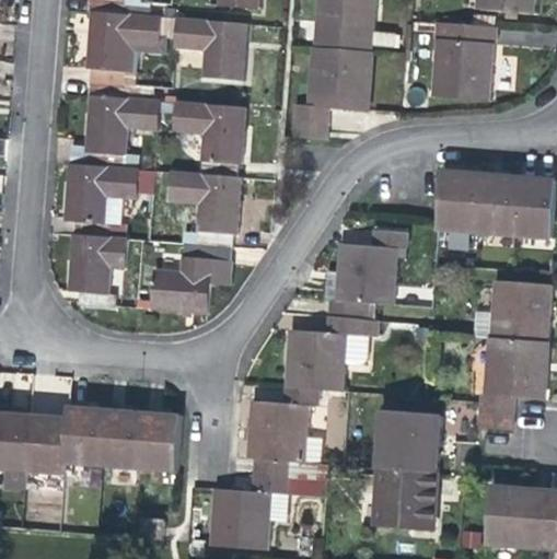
[(86,0),(86,11),(92,12),(123,14),(124,0),(86,0)]
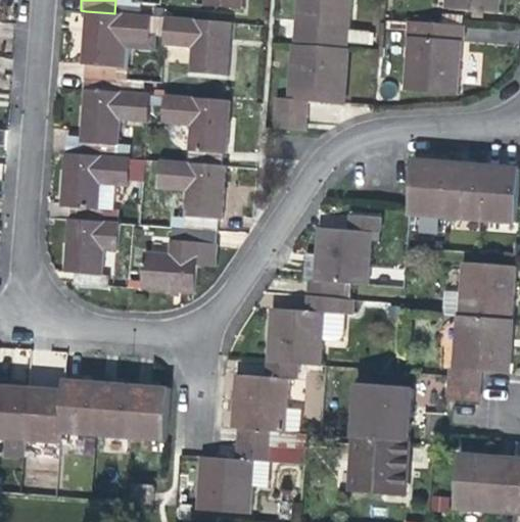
[(294,0),(293,22),(292,45),(345,48),(347,0),(294,0)]
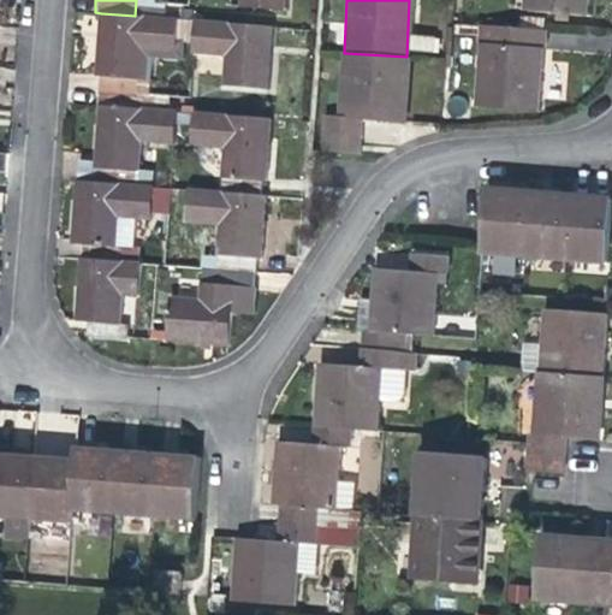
[(526,0),(526,9),(586,15),(587,0),(526,0)]
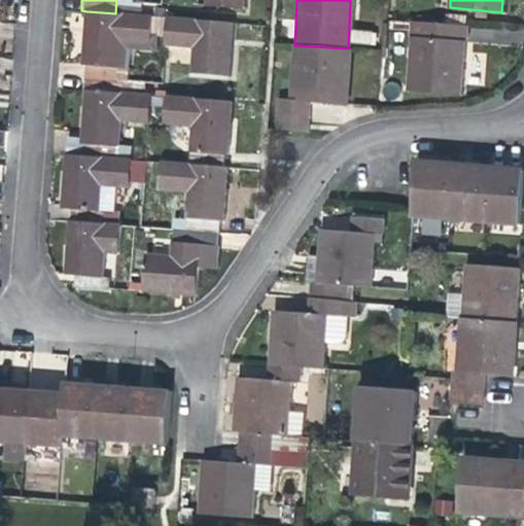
[(82,64),(86,64),(118,67),(120,39),(149,41),(150,15),(115,13),(86,11),(84,36),(82,64)]
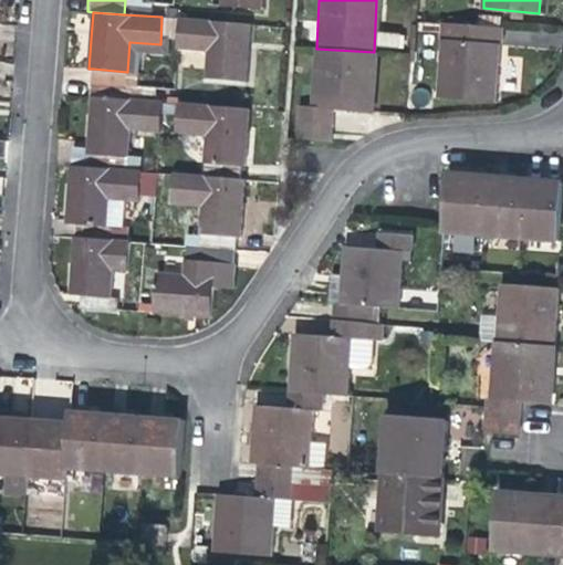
[(473,23),(494,24),(494,17),(473,16),(473,23)]
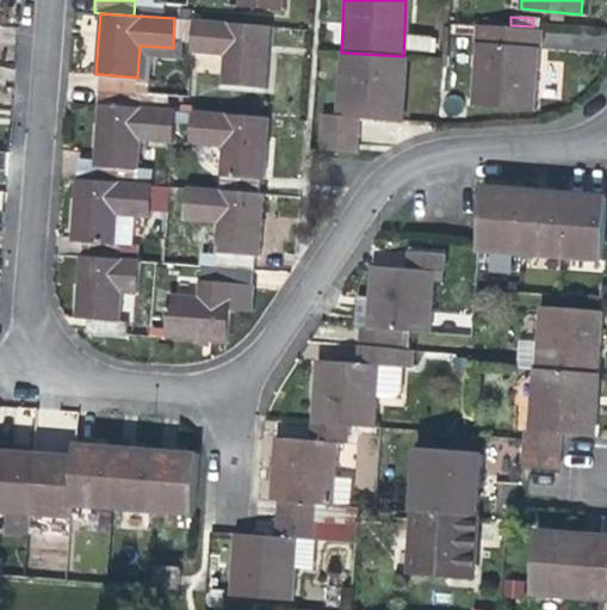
[(262,56),(265,25),(191,20),(189,51),(221,54),(220,84),(260,87),(262,56)]
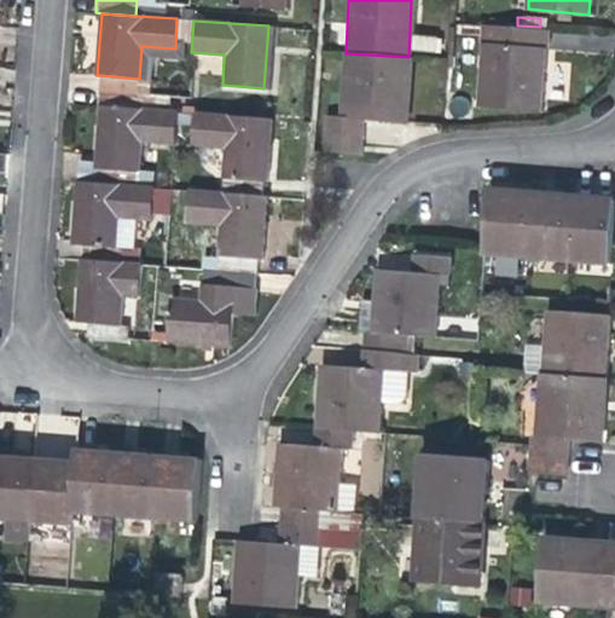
[(479,44),(543,47),(544,27),(540,27),(517,26),(480,23),(479,44)]
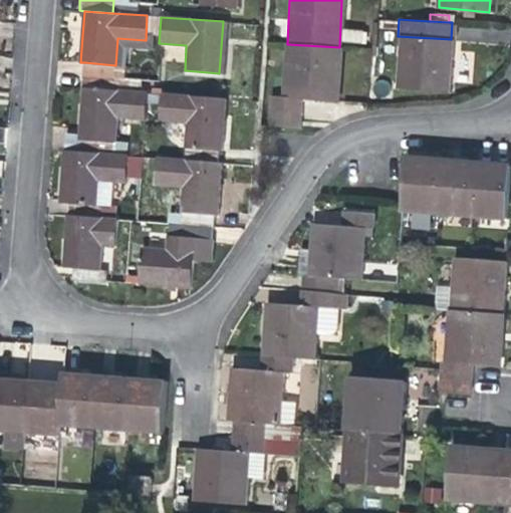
[(454,27),(454,38),(481,38),(481,28),(454,27)]
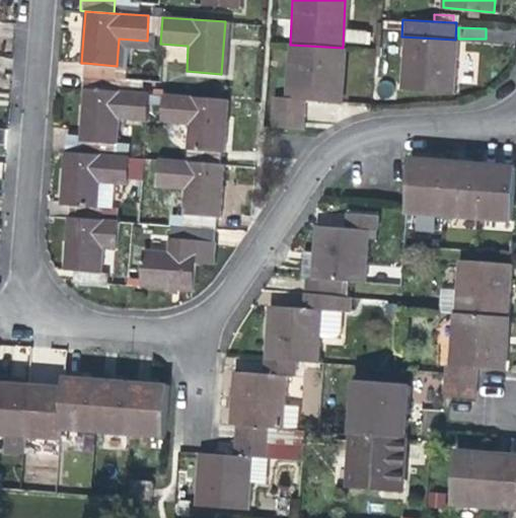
[(455,40),(401,37),(397,87),(452,91),(454,56),(455,40)]
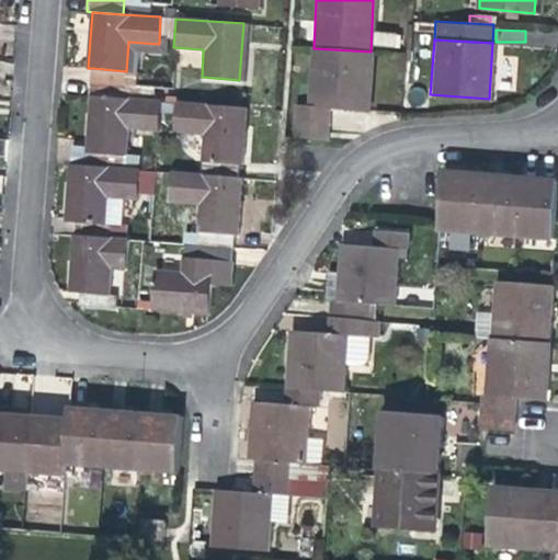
[(314,48),(309,104),(329,105),(366,109),(368,82),(371,52),(314,48)]
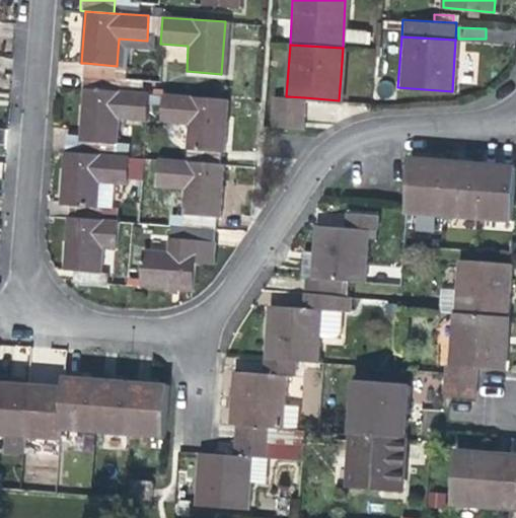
[(117,66),(85,63),(84,76),(116,78),(117,66)]
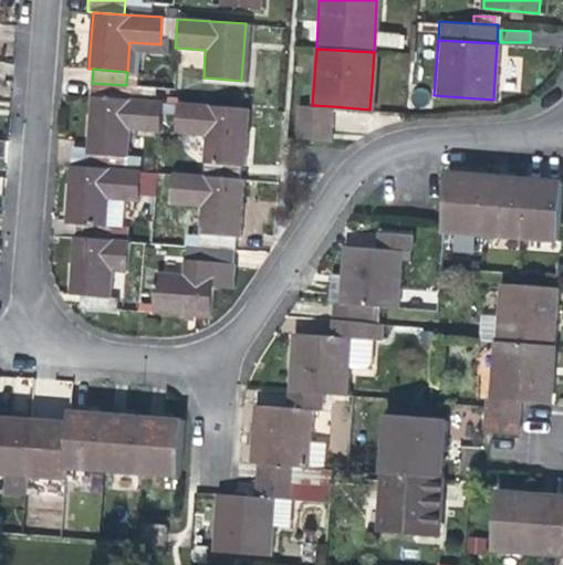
[(155,87),(92,83),(91,96),(92,96),(154,102),(155,87)]
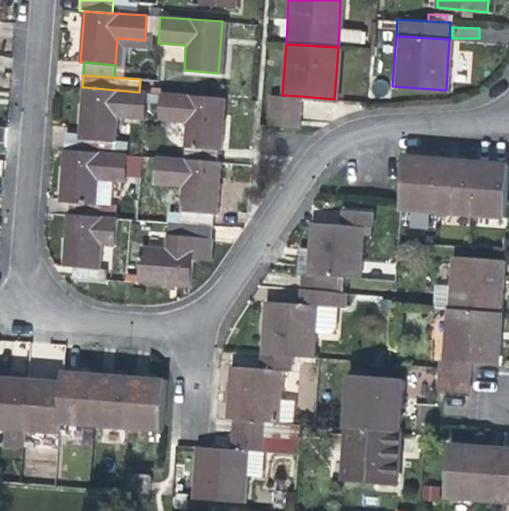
[(81,107),(79,134),(113,136),(115,118),(143,120),(145,92),(139,92),(83,87),(81,107)]
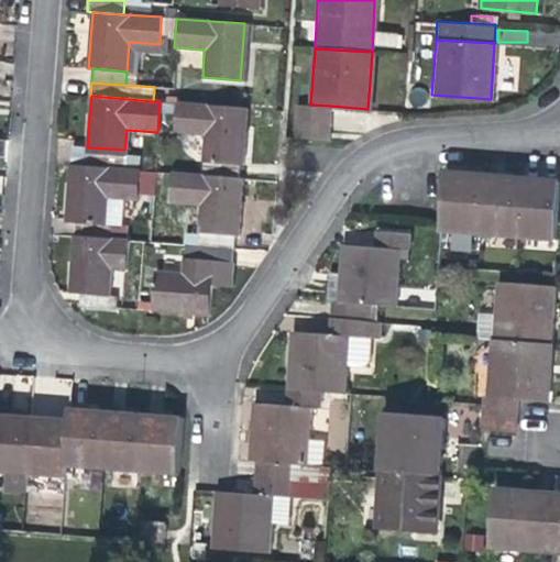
[(201,161),(238,164),(240,164),(242,138),(244,108),(175,102),(173,133),(204,135),(201,161)]
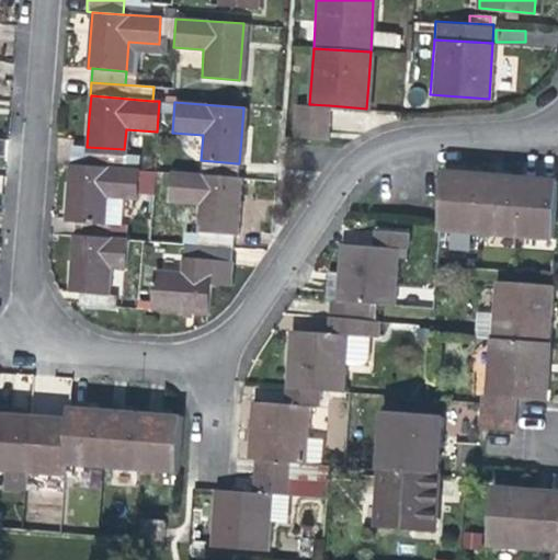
[(329,105),(309,104),(298,104),(297,121),(328,123),(329,105)]
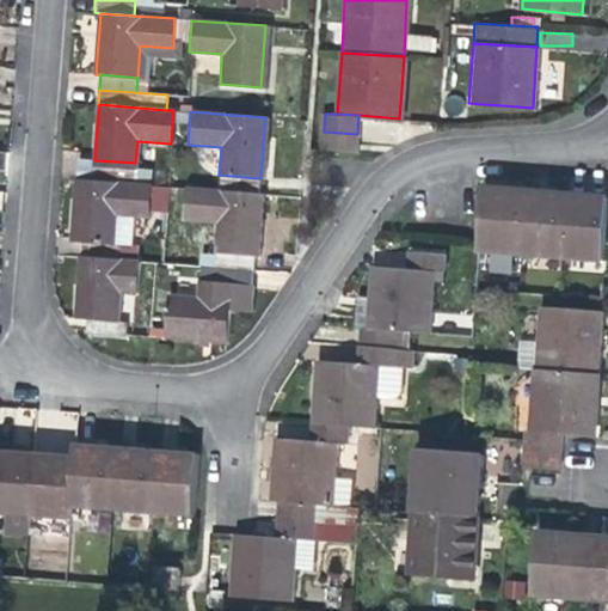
[(357,134),(324,132),(323,150),(356,152),(357,134)]
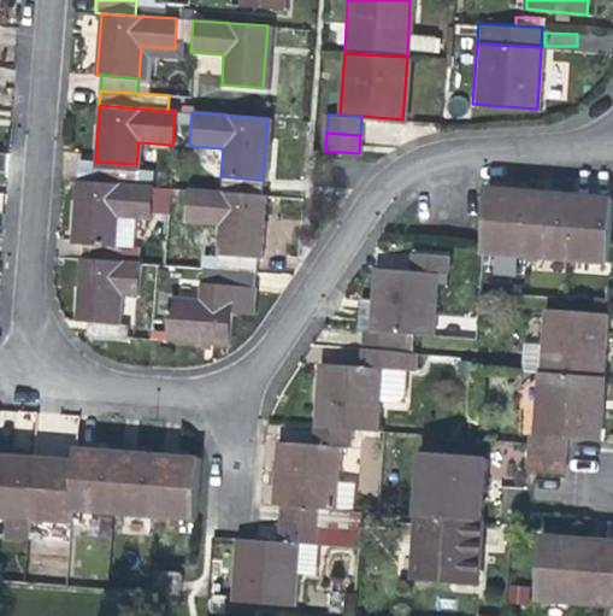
[(136,164),(95,162),(78,160),(77,182),(135,186),(136,164)]
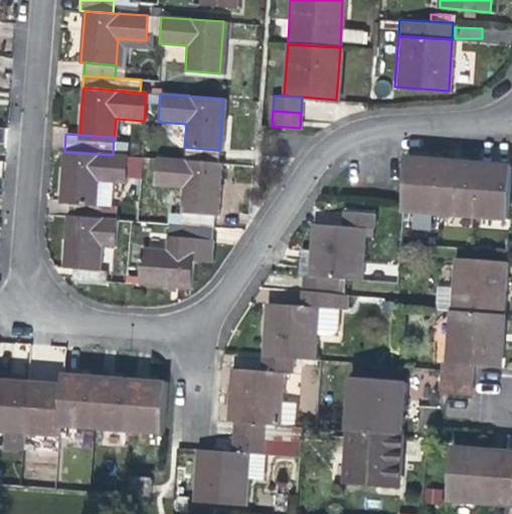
[(217,150),(184,147),(183,161),(216,164),(217,150)]
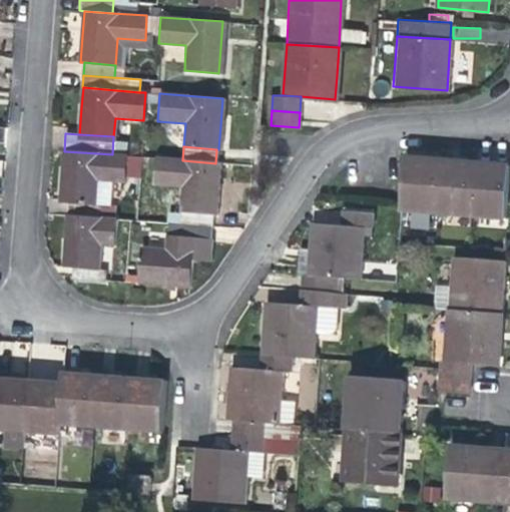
[(60,201),(69,202),(95,204),(97,179),(125,181),(126,175),(141,177),(142,157),(112,154),(64,151),(62,175),(60,201)]
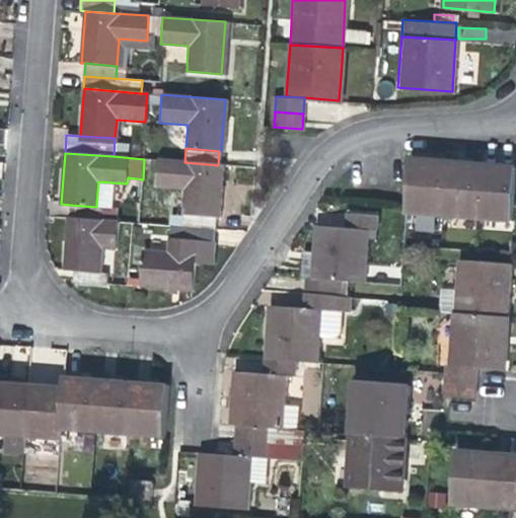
[(438,213),(443,160),(428,159),(409,157),(404,210),(438,213)]
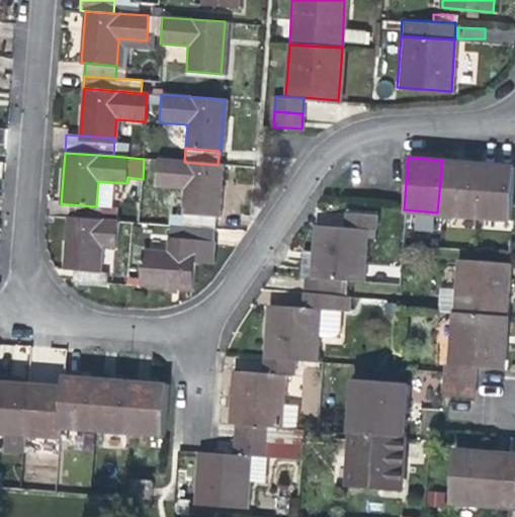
[(183,211),(215,213),(219,214),(221,186),(223,165),(218,165),(184,162),(159,160),(157,185),(185,187),(183,211)]
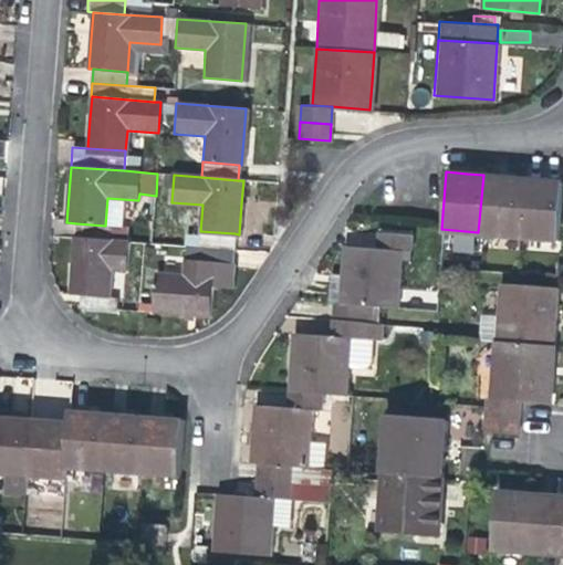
[(515,236),(521,178),(508,177),(483,175),(478,232),(515,236)]
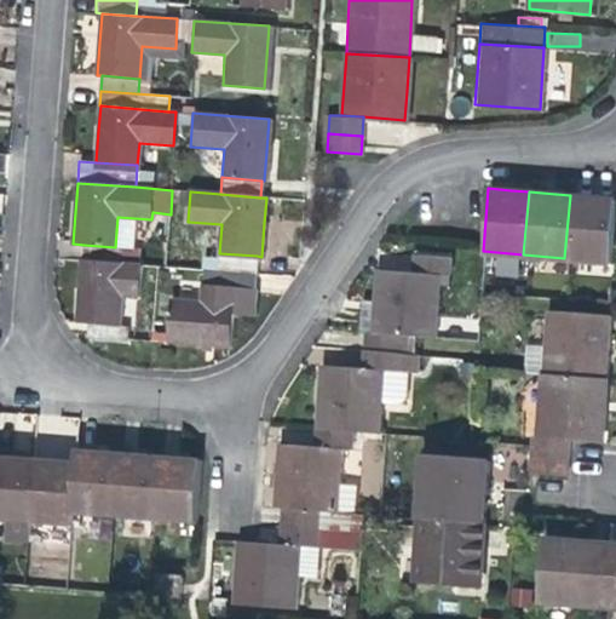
[(605,262),(611,199),(592,196),(570,195),(564,258),(605,262)]
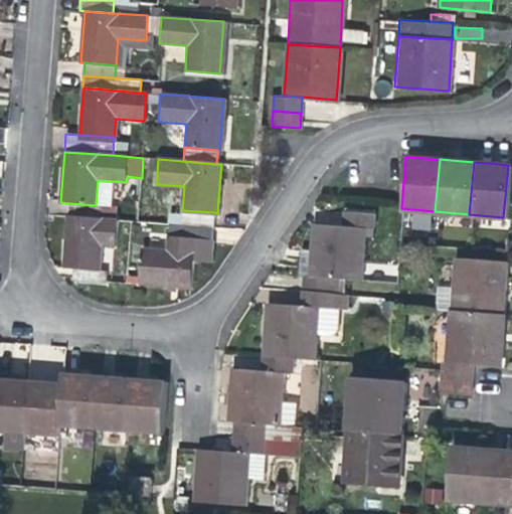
[(96,205),(69,203),(68,216),(115,219),(116,207),(96,205)]
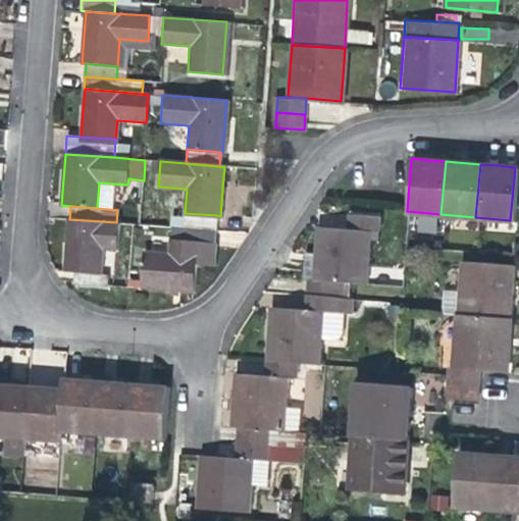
[(347,227),(369,229),(377,229),(379,214),(348,212),(347,227)]
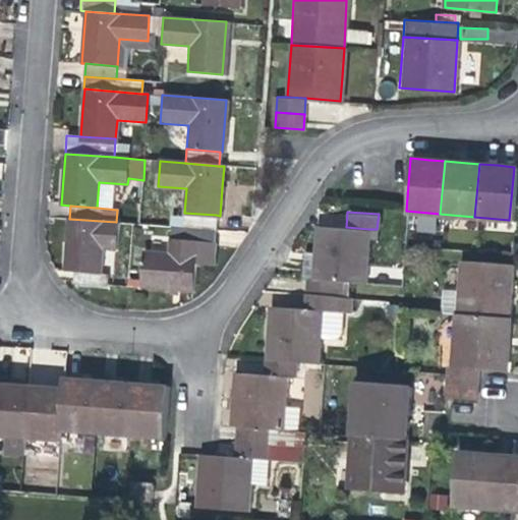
[(215,230),(216,215),(184,213),(183,228),(215,230)]
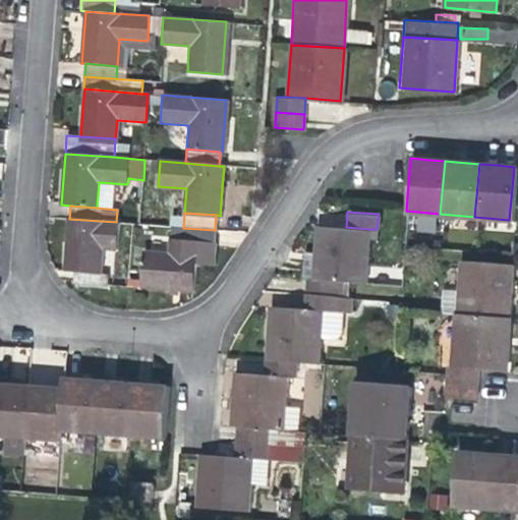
[(62,271),(73,272),(100,274),(102,248),(115,249),(117,222),(116,222),(69,219),(66,219),(64,244),(62,271)]
